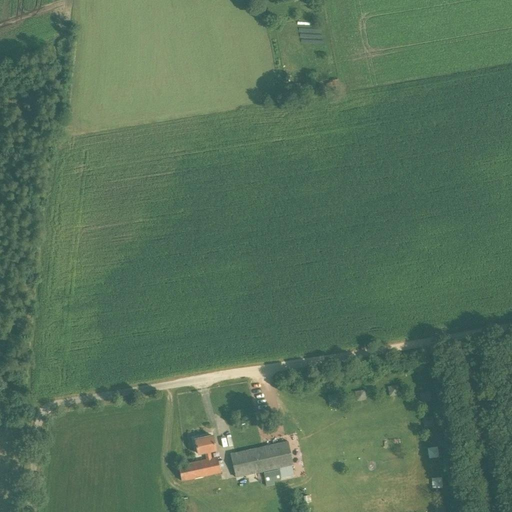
[(338,86),(337,79),(332,80),(332,82),(326,83),(326,88),(338,86)]
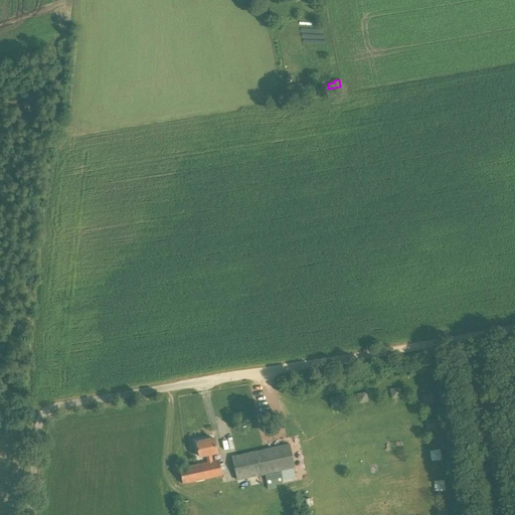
[(410,386),(409,377),(397,380),(399,389),(410,386)]
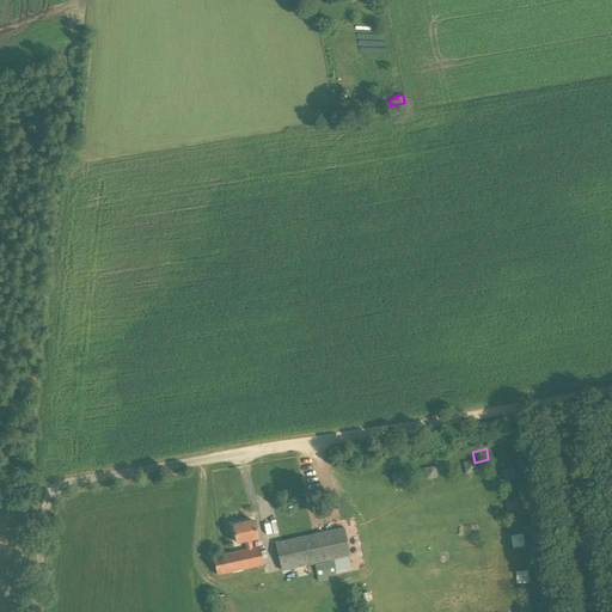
[(395,465),(395,482),(404,482),(403,465),(395,465)]
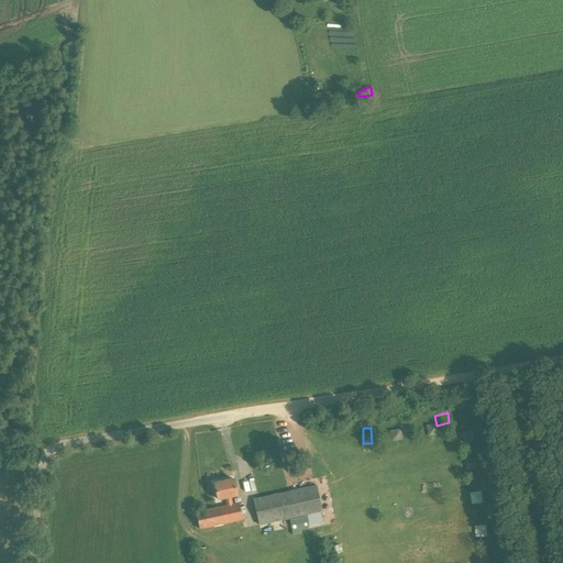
[(232,505),(231,496),(236,495),(233,479),(214,484),(218,499),(225,497),(228,505),(196,511),(200,529),(225,523),(242,520),(239,503),(232,505)]
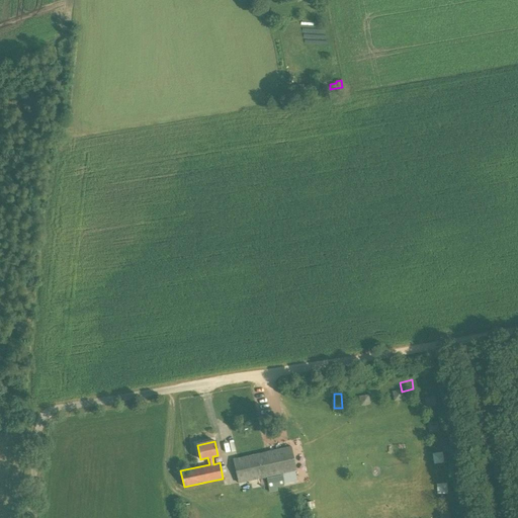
[(298,482),(295,470),(296,470),(291,447),(233,459),(239,484),(281,473),(281,475),(283,485),(298,482)]
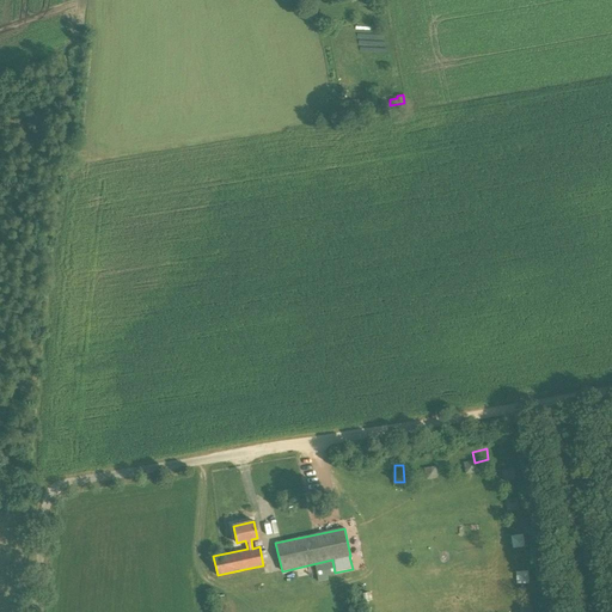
[(332,561),(316,564),(318,576),(335,573),(332,561)]
